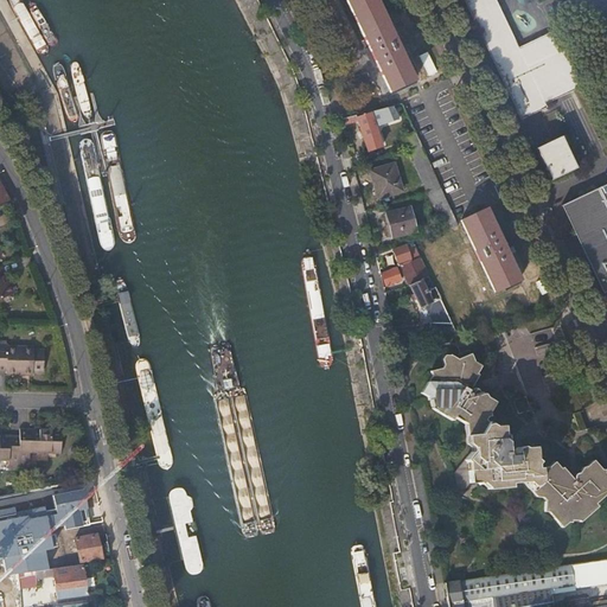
[(347,0),(371,50),(375,56),(391,91),(415,80),(377,0),(347,0)]
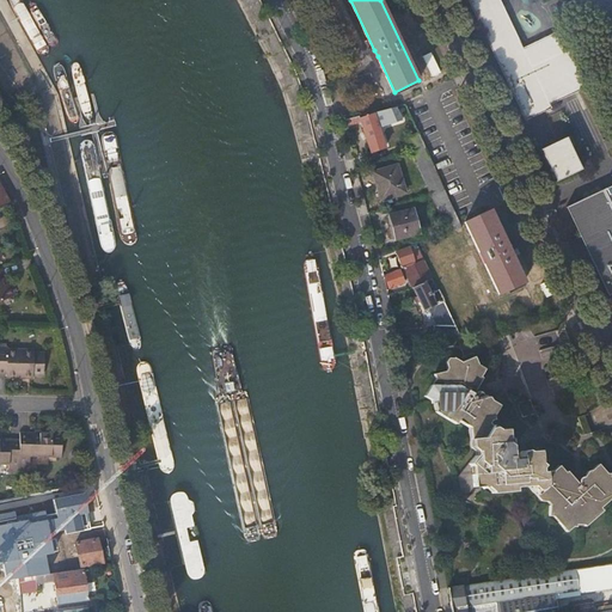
[(577,86),(580,91),(591,86),(564,32),(524,50),(500,0),(470,0),(527,121),(552,109),(551,105),(561,99),(558,95),(577,86)]
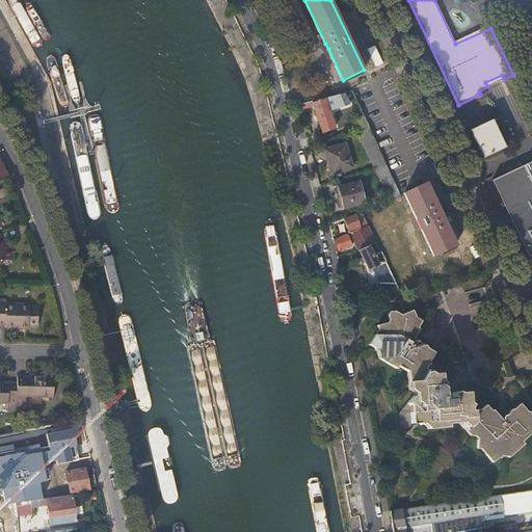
[(487,86),(504,79),(502,75),(485,82),(487,86)]
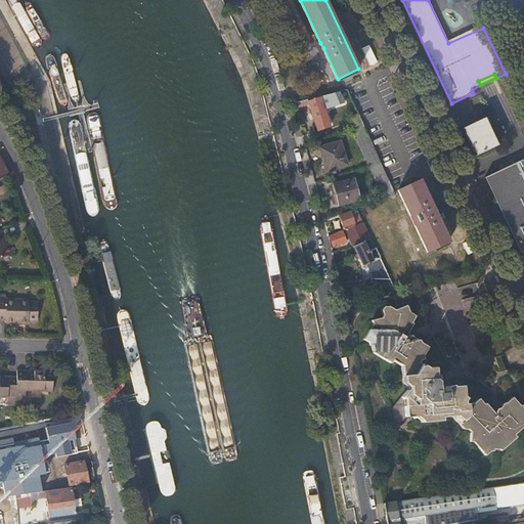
[(348,89),(320,96),(320,97),(322,101),(350,94),(348,89)]
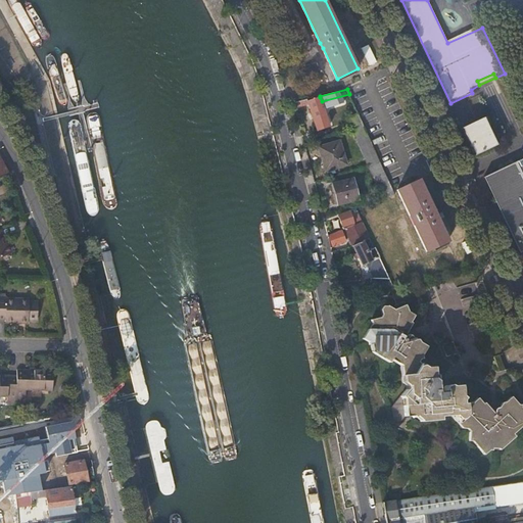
[(307,101),(308,105),(318,130),(330,127),(322,101),(320,97),(307,101)]
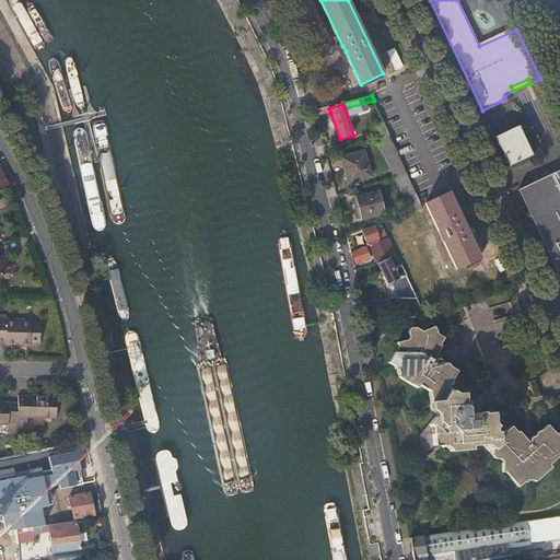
[(329,106),(315,109),(317,116),(330,113),(329,108),(329,106)]
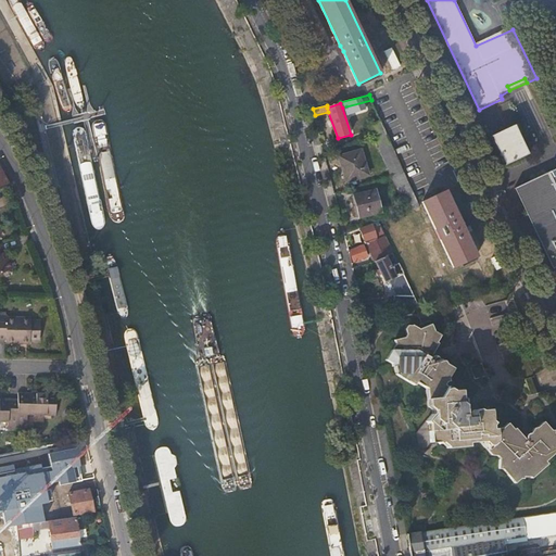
[(369,126),(374,137),(386,131),(380,121),(369,126)]
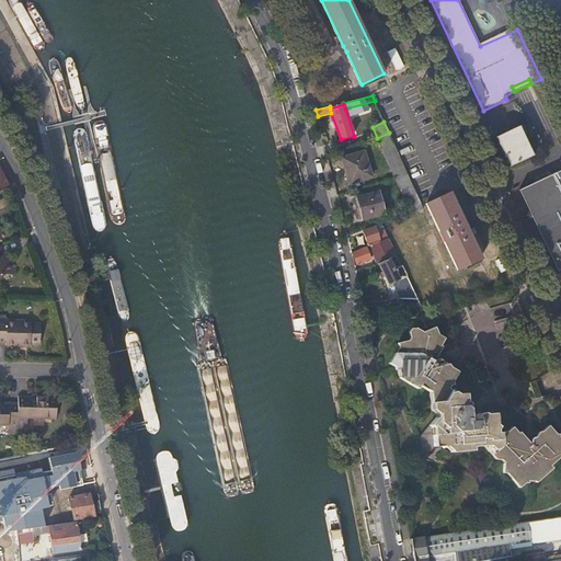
[(519,127),(495,138),(511,169),(534,158),(519,127)]
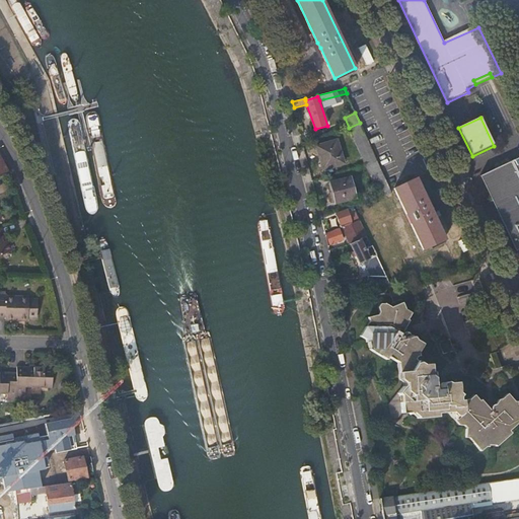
[(337,140),(317,146),(323,169),(344,163),(337,140)]
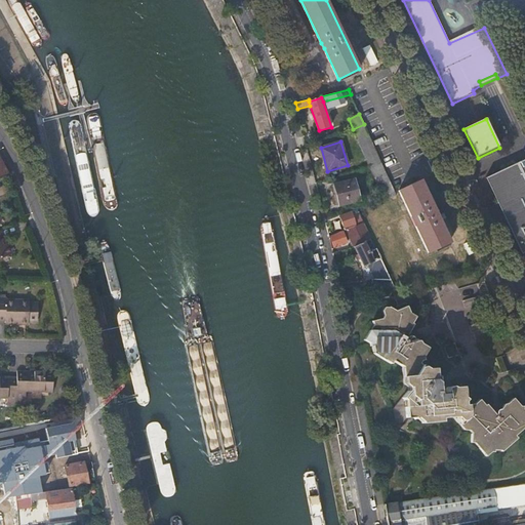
[(0,178),(10,175),(0,157),(0,178)]
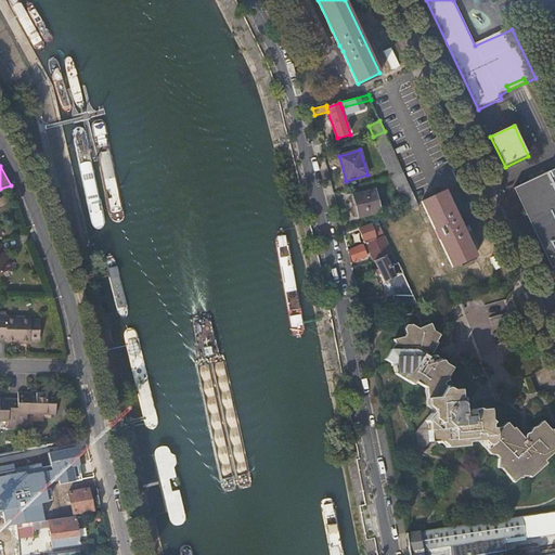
[(554,168),(541,175),(554,204),(554,168)]
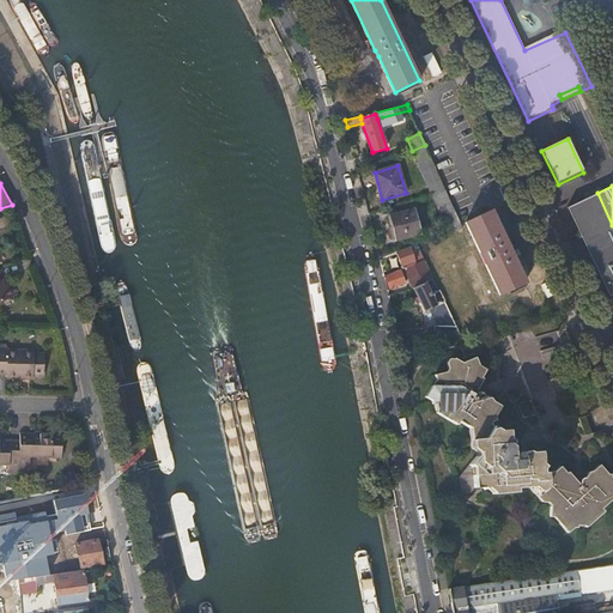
[(612,295),(612,225),(598,193),(564,210),(605,299),(612,295)]
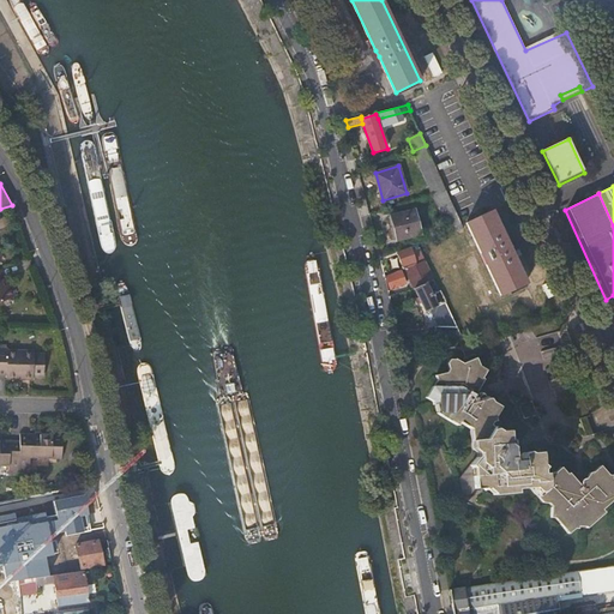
[(415,210),(391,216),(397,240),(421,234),(415,210)]
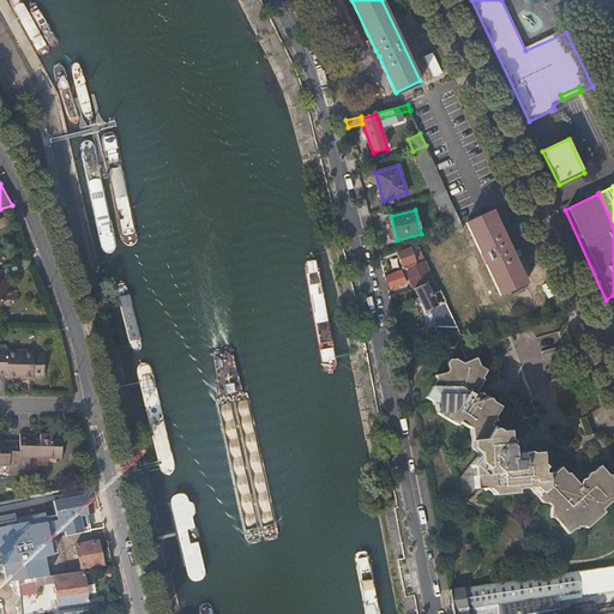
[(491,212),(465,223),(468,227),(500,298),(524,287),(507,250),(503,239),(491,212)]
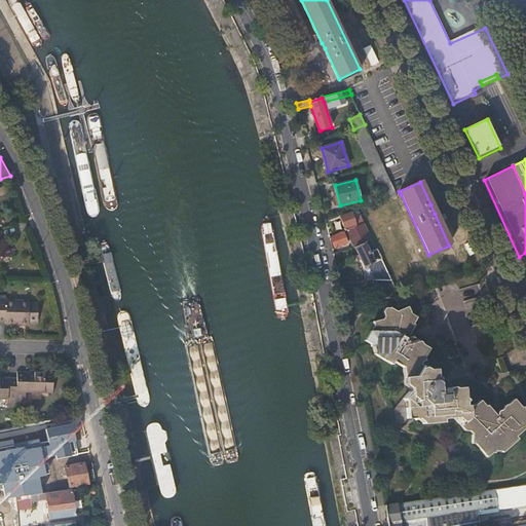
[(358,210),(348,213),(349,215),(342,217),(347,230),(365,224),(360,213),(358,210)]
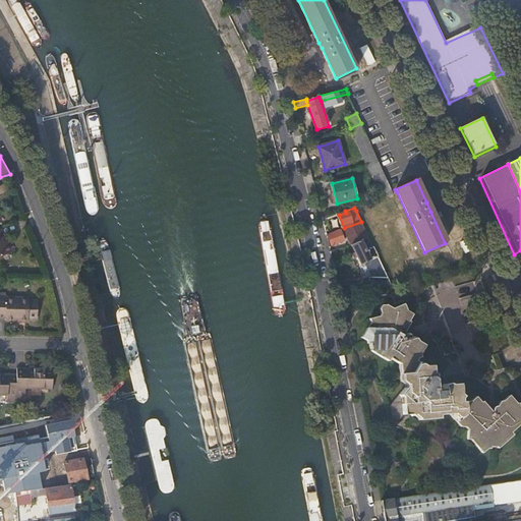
[(267,222),(263,221),(258,222),(256,224),(255,227),(274,311),(276,314),(279,316),(284,315),(285,312),(286,308),(285,302),(284,295),(268,225),(267,222)]
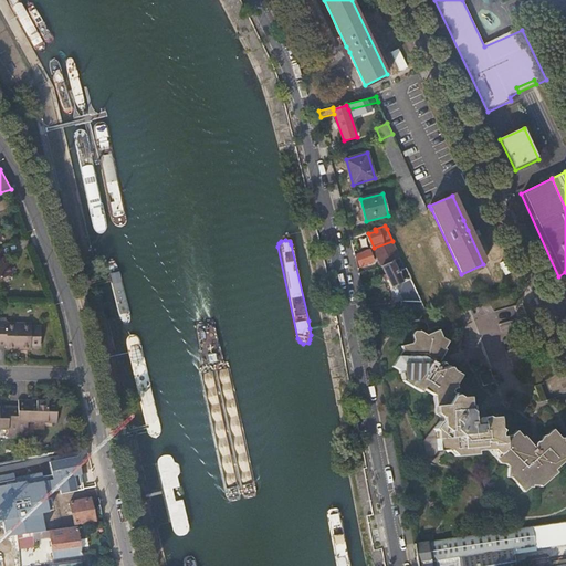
[(374,248),(383,265),(394,260),(399,257),(392,241),(374,248)]
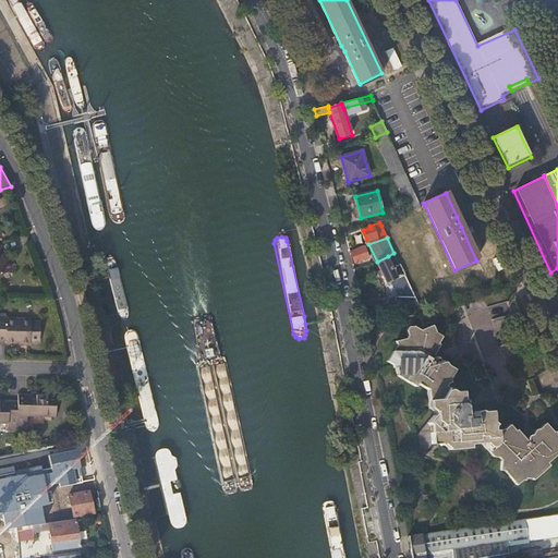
[(4,253),(1,245),(0,244),(0,274),(13,269),(7,253),(4,253)]
